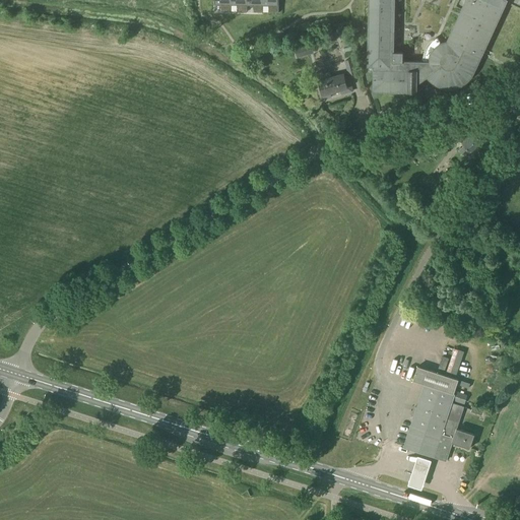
[(213,0),(214,5),(215,5),(221,5),(222,11),(231,11),(232,5),(231,0),(213,0)]
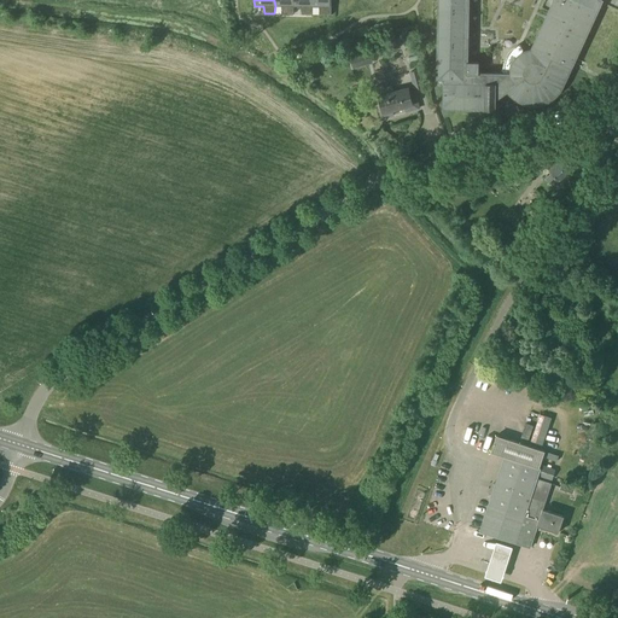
[(274,0),(275,6),(281,6),(283,15),(293,15),(293,6),(293,0),(274,0)]
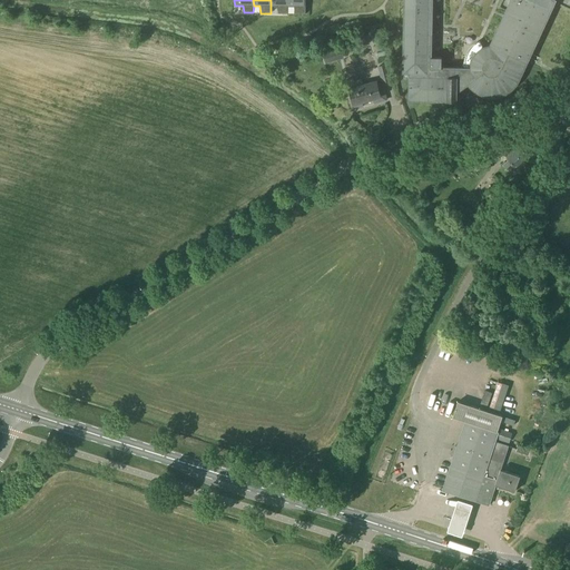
[(271,0),(271,6),(272,6),(277,6),(278,13),(288,13),(288,7),(287,0),(271,0)]
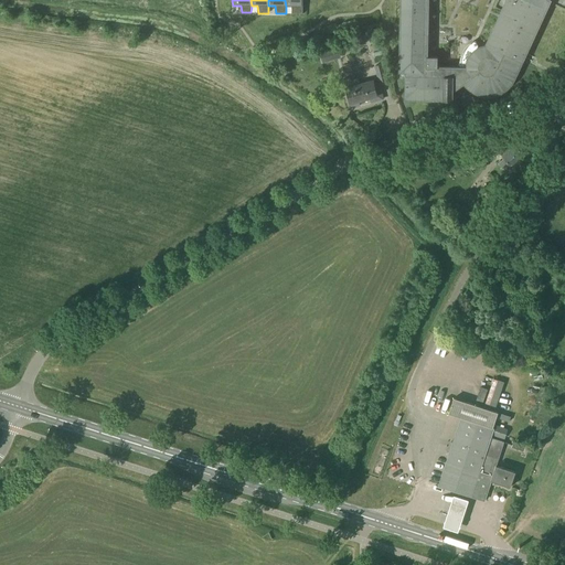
[(285,0),(286,7),(287,7),(291,7),(292,13),(301,13),(301,14),(302,14),(302,0),(285,0)]
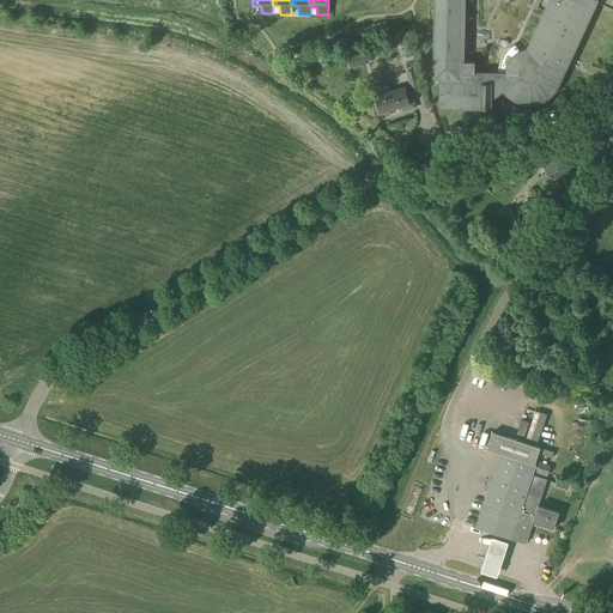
[(596,0),(547,0),(526,48),(523,49),(521,49),(517,52),(516,53),(513,56),(510,60),(509,62),(508,66),(507,70),(507,74),(497,73),(475,73),(475,62),(463,62),(465,37),(465,0),(436,0),(435,79),(441,79),(439,107),(481,108),(481,109),(491,109),(491,97),(493,96),(501,90),(502,89),(503,91),(507,89),(507,90),(510,93),(514,96),(519,98),(523,99),(528,101),(533,101),(538,99),(542,98),(546,96),(550,92),(553,89),(556,84),(564,66),(568,67),(570,61),(572,58),(598,0),(596,0)]
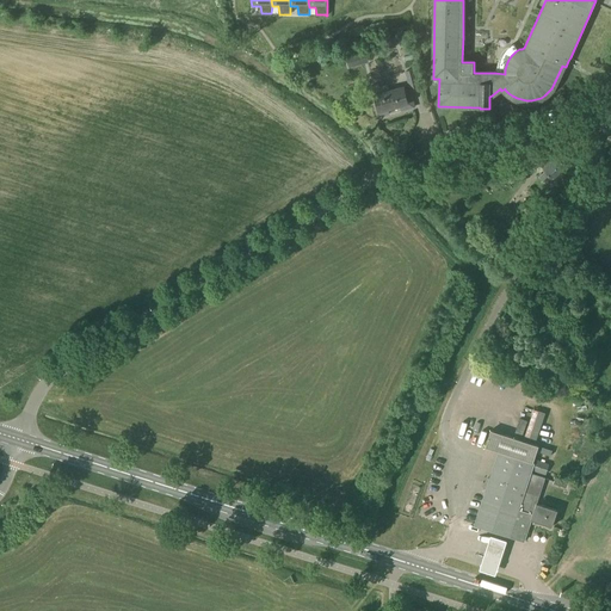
[(349,68),(369,63),(365,49),(345,55),(349,68)]
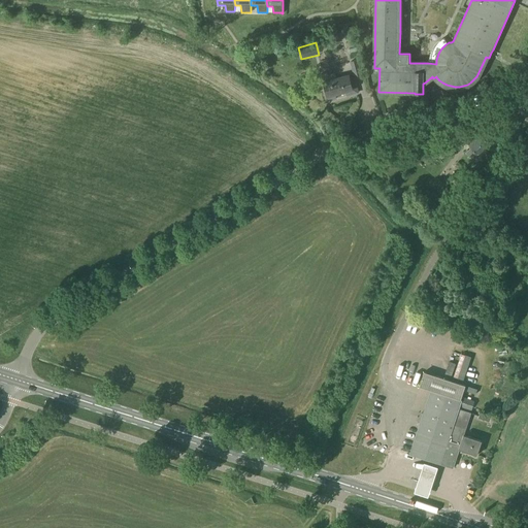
[(354,77),(361,75),(358,64),(351,66),(354,77)]
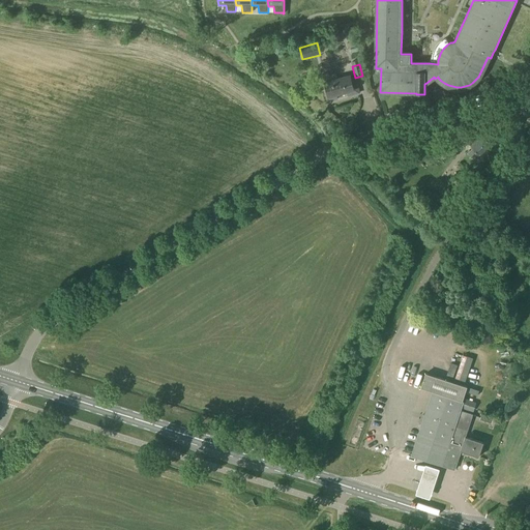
[(328,76),(328,74),(320,76),(322,83),(325,83),(329,96),(328,96),(330,101),(337,99),(336,94),(347,92),(348,96),(359,93),(356,82),(352,83),(350,76),(337,80),(335,75),(328,76)]
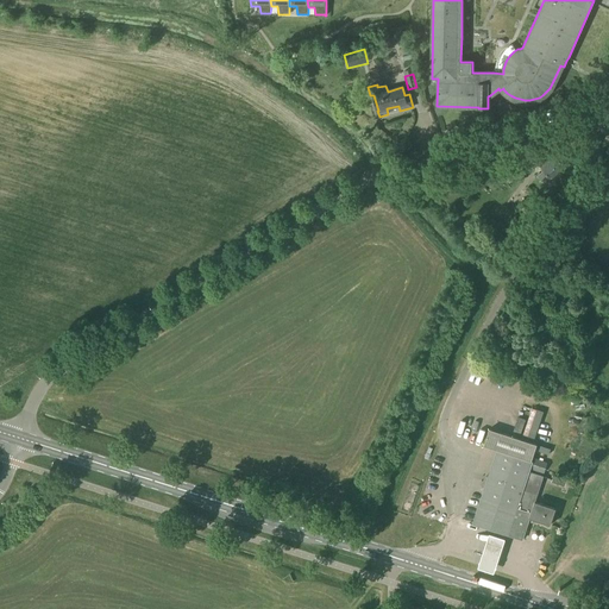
[(565,165),(556,156),(554,156),(550,162),(547,159),(540,167),(544,170),(537,176),(542,182),(546,187),(552,181),(553,181),(562,174),(559,171),(565,165)]
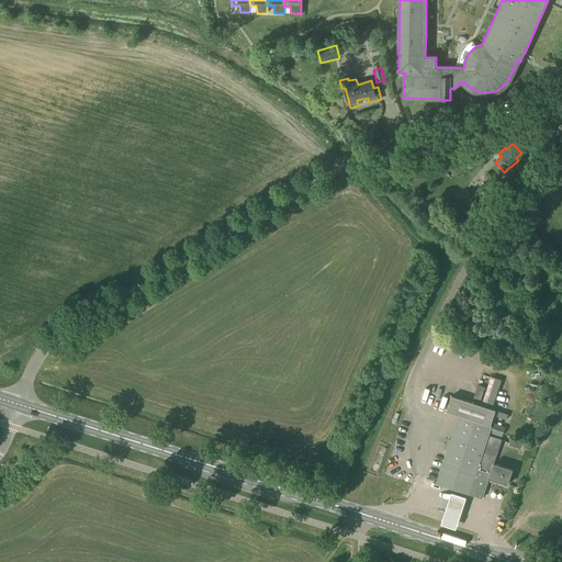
[(482,206),(494,194),(483,184),(472,198),(482,206)]
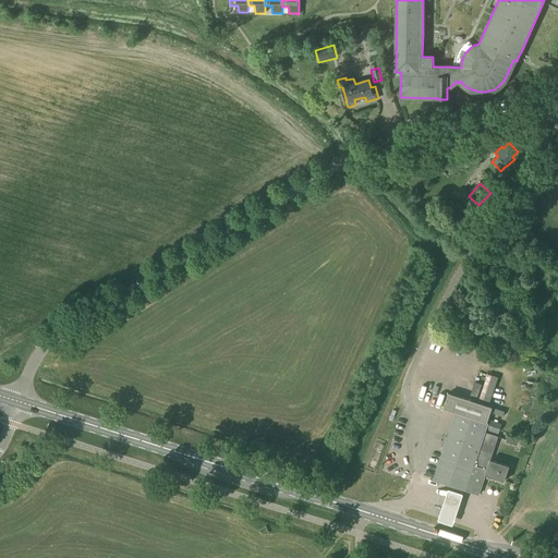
[(489,402),(497,377),(492,375),(483,401),(489,402)]
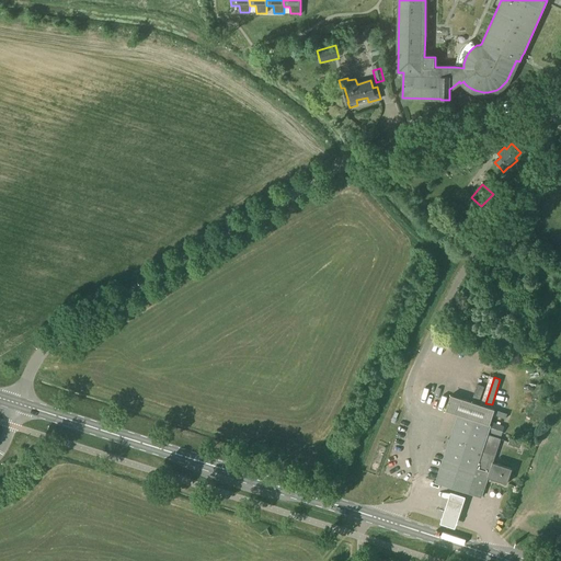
[(479,399),(483,387),(477,385),(472,397),(479,399)]
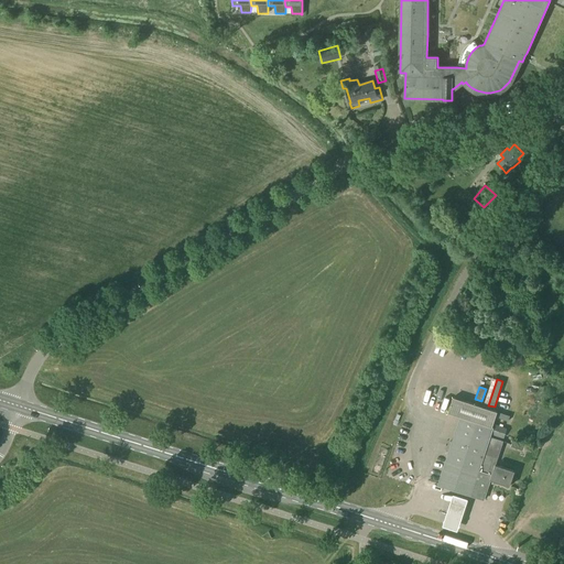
[(503,438),(506,429),(492,424),(497,412),(453,398),(447,413),(461,418),(453,443),(449,442),(448,444),(448,447),(451,447),(438,485),(484,499),(490,480),(509,486),(514,472),(496,465),(503,442),(489,436),(490,435),(503,438)]
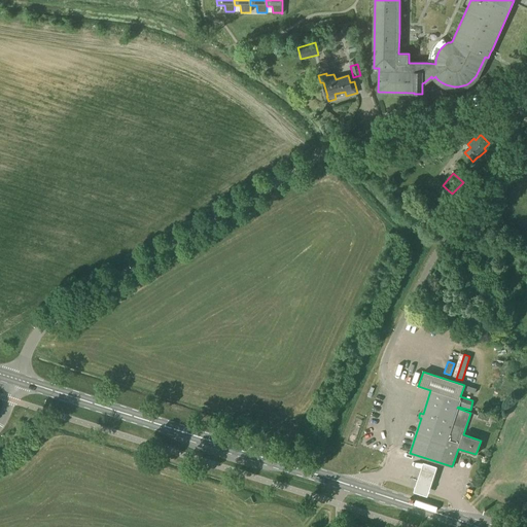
[(442,466),(426,462),(417,492),(432,497),(442,466)]
